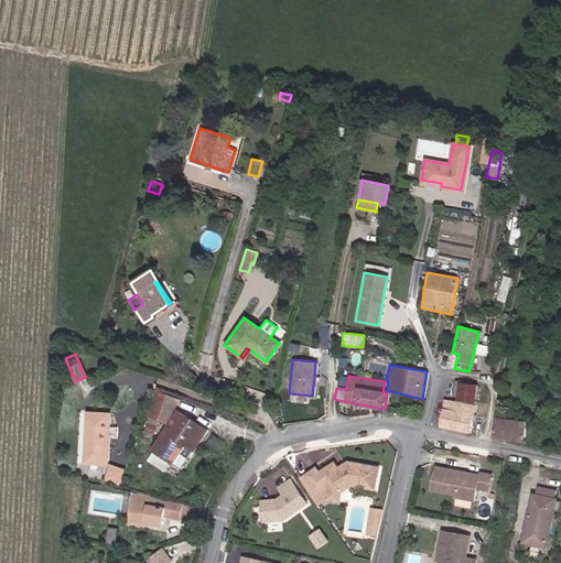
[(476,385),(457,381),(455,401),(474,403),(476,385)]
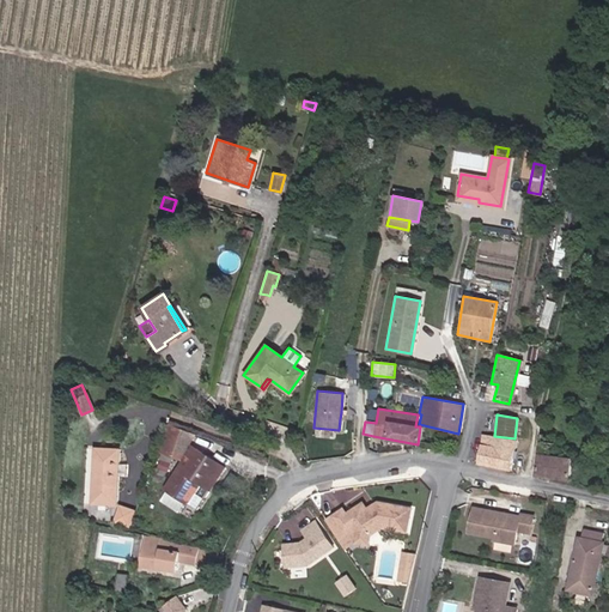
[(171,456),(181,429),(166,423),(156,452),(171,456)]
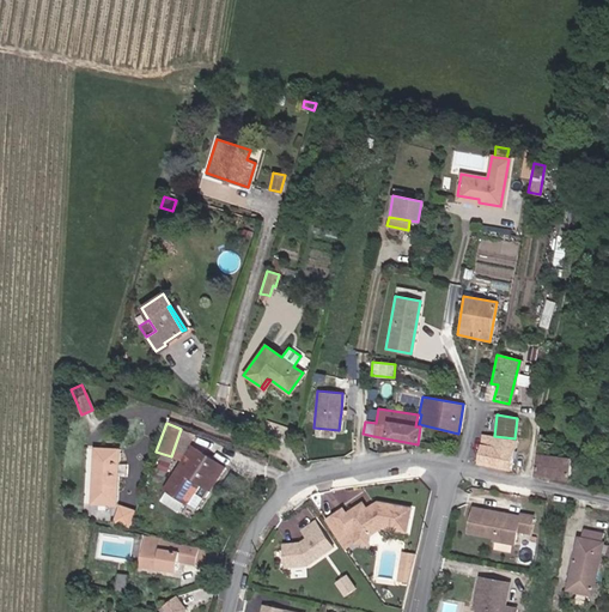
[(180,460),(196,434),(181,429),(171,456),(180,460)]
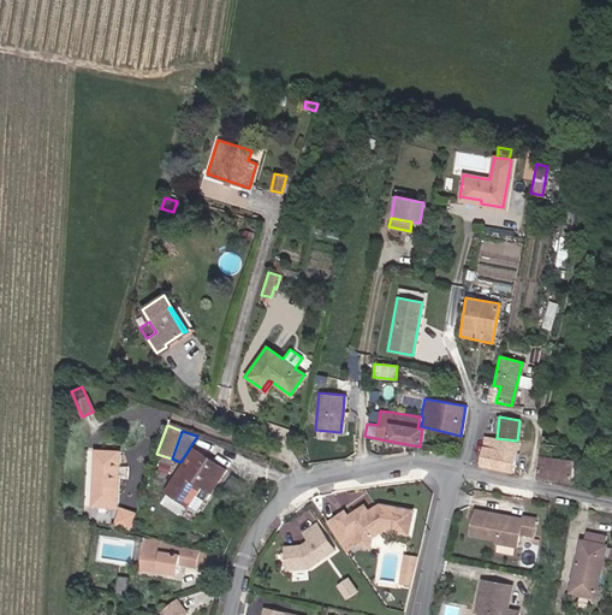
[(497,438),(483,436),(477,465),(512,472),(517,441),(497,438)]
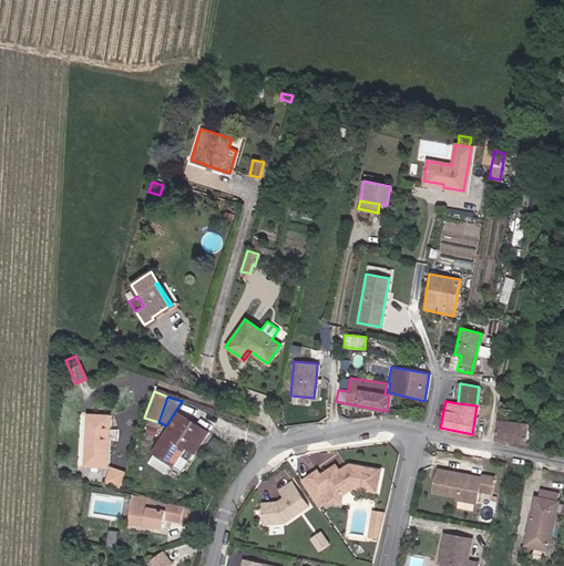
[(171,432),(182,415),(177,412),(166,429),(171,432)]
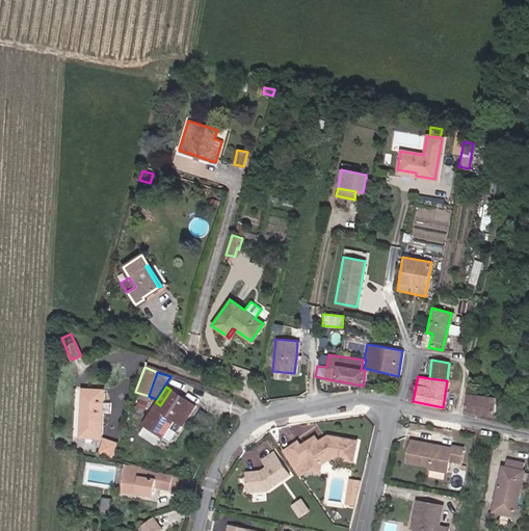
[(108,413),(108,402),(102,402),(103,389),(81,388),(78,436),(101,439),(102,413),(108,413)]
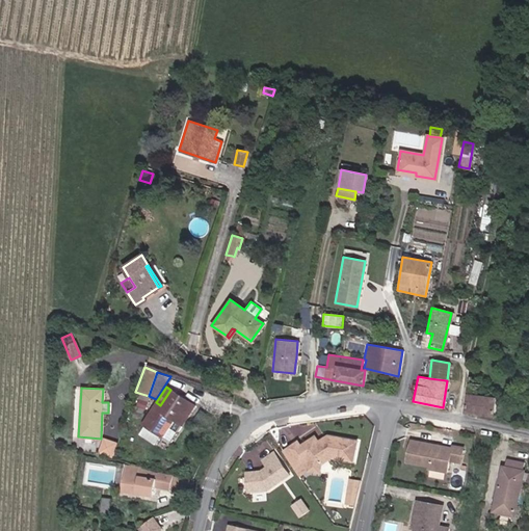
[(182,425),(194,405),(170,390),(160,405),(156,402),(142,424),(170,442),(181,424),(182,425)]
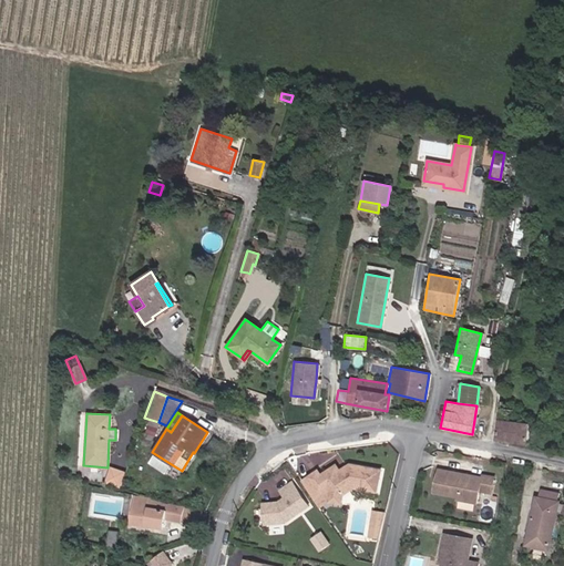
[(526,443),(529,423),(499,420),(495,440),(526,443)]
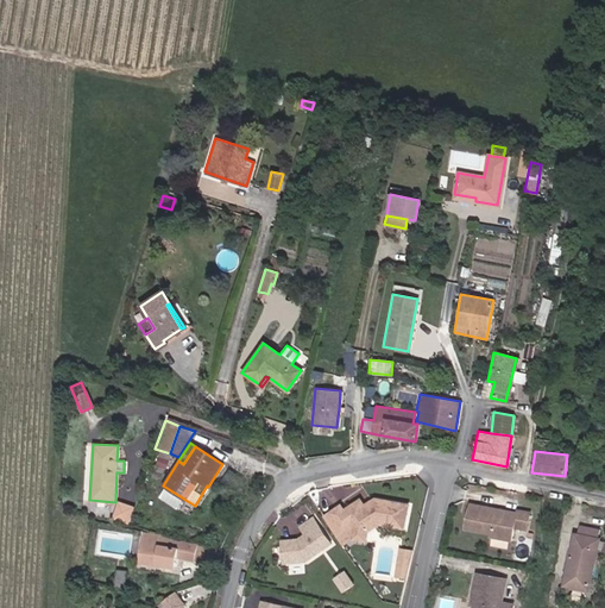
[(165,469),(169,459),(158,455),(155,465),(165,469)]
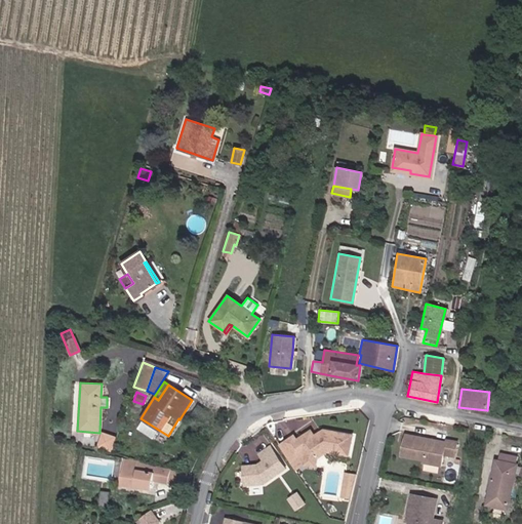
[(348,455),(351,435),(322,430),(319,432),(318,435),(315,437),(313,435),(310,430),(295,439),(293,435),(278,446),(288,461),(303,452),(305,455),(316,457),(326,451),(348,455)]
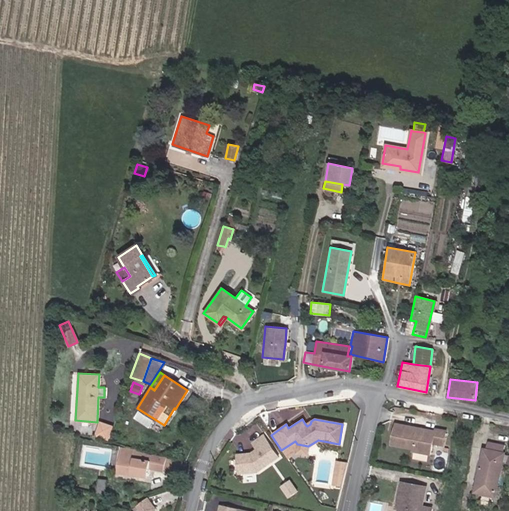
[(108,440),(113,426),(99,421),(94,435),(108,440)]
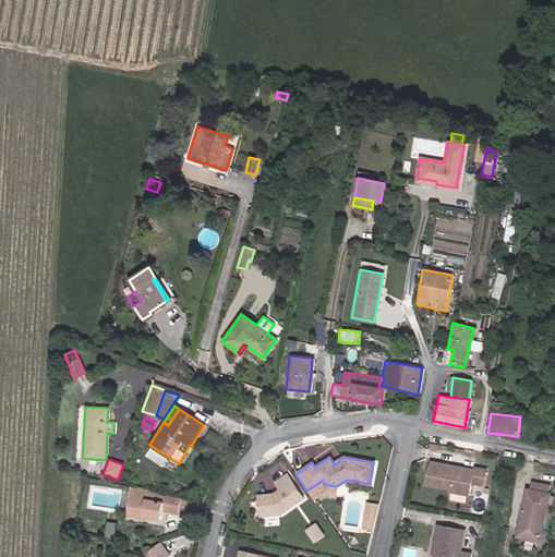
[(481,485),(484,469),(472,467),(471,470),(430,462),(426,484),(449,488),(448,492),(468,495),(470,483),(481,485)]
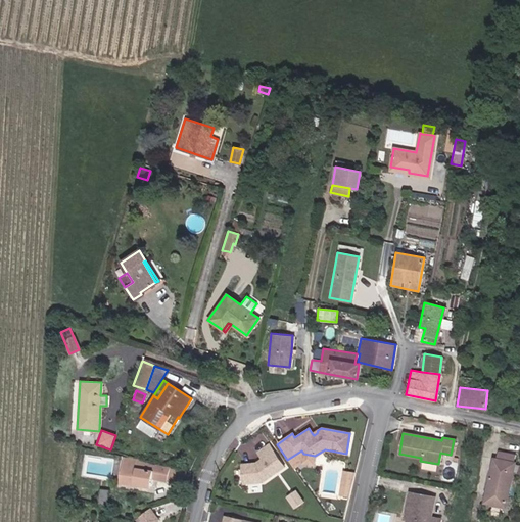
[(262,481),(283,466),(267,444),(255,452),(261,459),(254,463),(255,465),(252,465),(250,463),(241,464),(242,483),(262,481)]
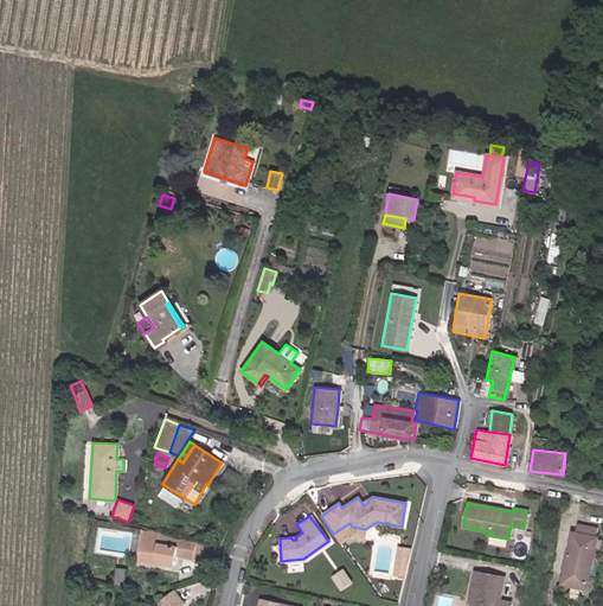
[(351,537),(352,527),(350,523),(333,534),(340,544),(351,537)]
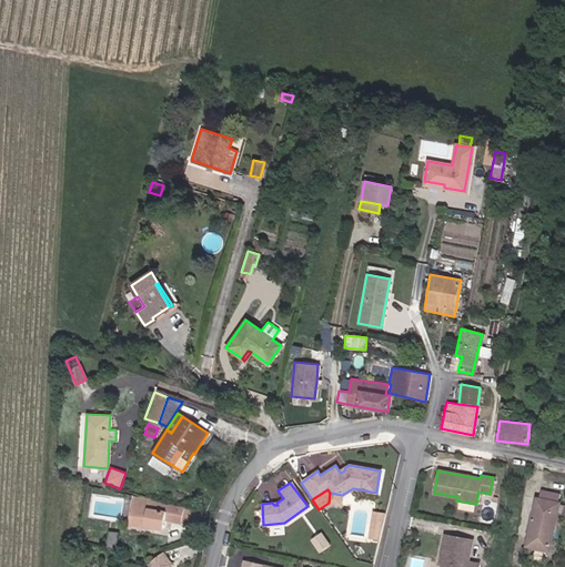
[(548,549),(558,503),(556,503),(558,494),(541,490),(540,498),(536,498),(531,527),(533,527),(530,546),(548,549)]
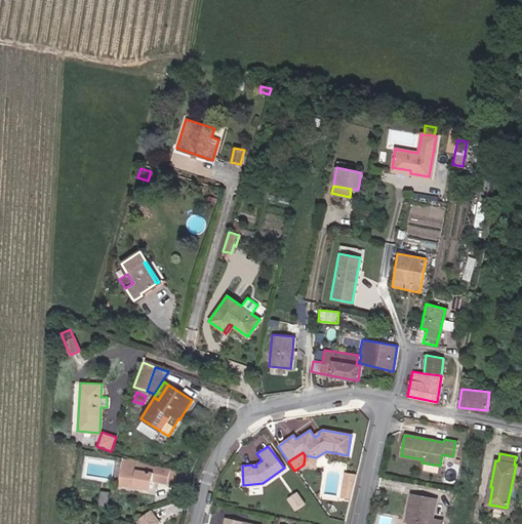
[(315,467),(316,457),(305,455),(304,465),(315,467)]
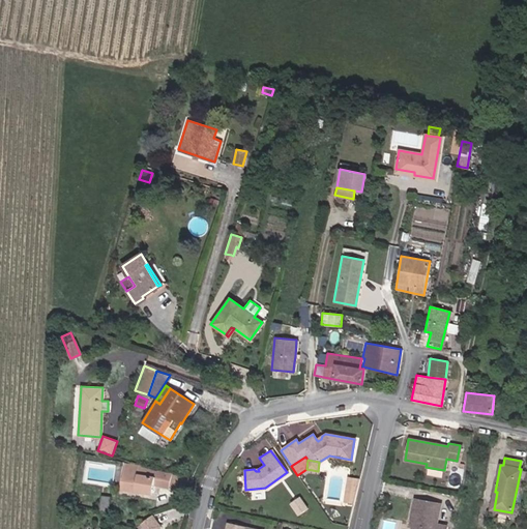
[(183,478),(184,477),(155,470),(140,465),(123,463),(119,489),(152,494),(153,483),(169,487),(169,485),(181,488),(183,482),(185,482),(186,479),(183,478)]
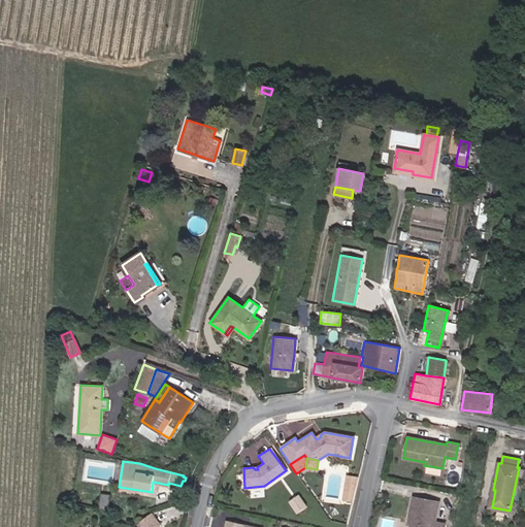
[(353,492),(357,476),(345,474),(342,490),(353,492)]
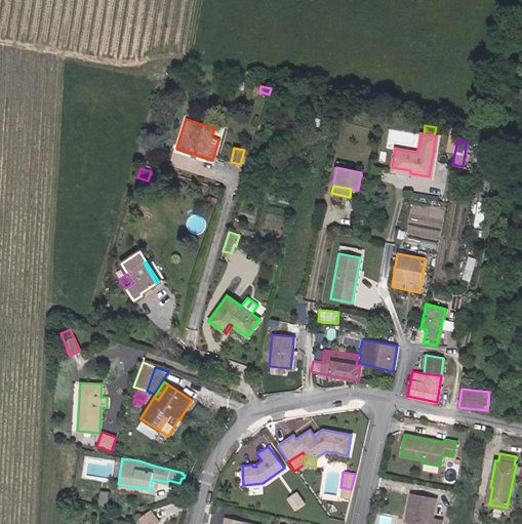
[(349,498),(351,489),(340,487),(339,496),(349,498)]
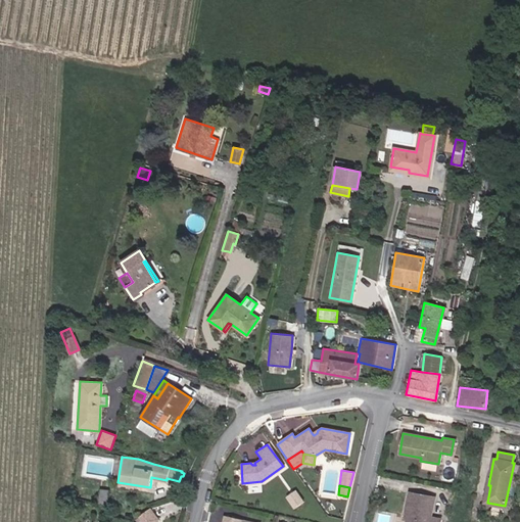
[(106,504),(108,490),(99,489),(98,503),(106,504)]
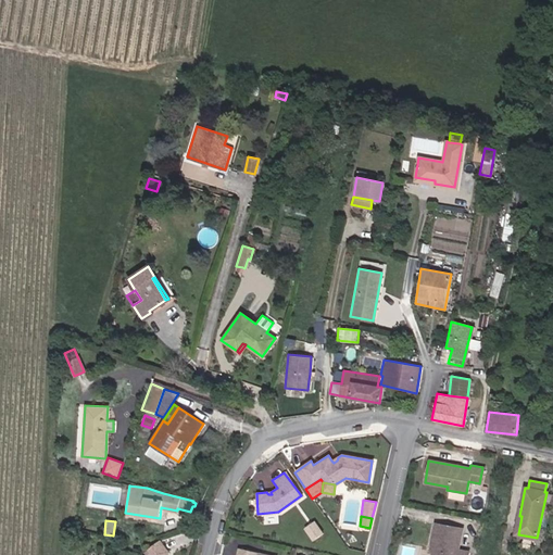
[(322,533),(314,521),(305,528),(313,539),(322,533)]
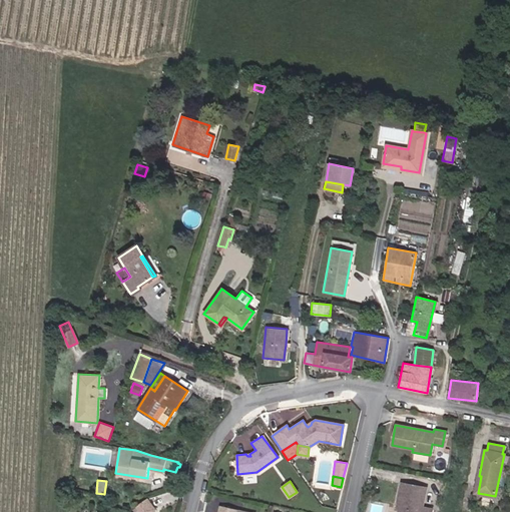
[(430,511),(431,509),(422,507),(425,487),(400,483),(397,501),(400,502),(399,508),(401,511),(430,511)]
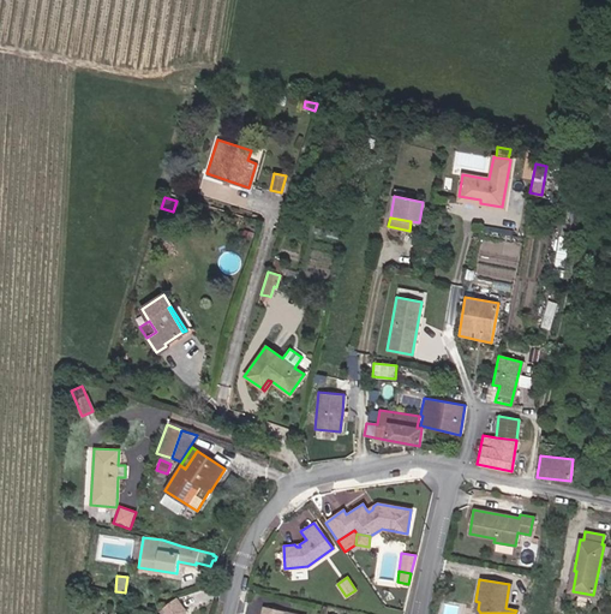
[(185,613),(186,610),(175,597),(159,609),(162,613),(185,613)]
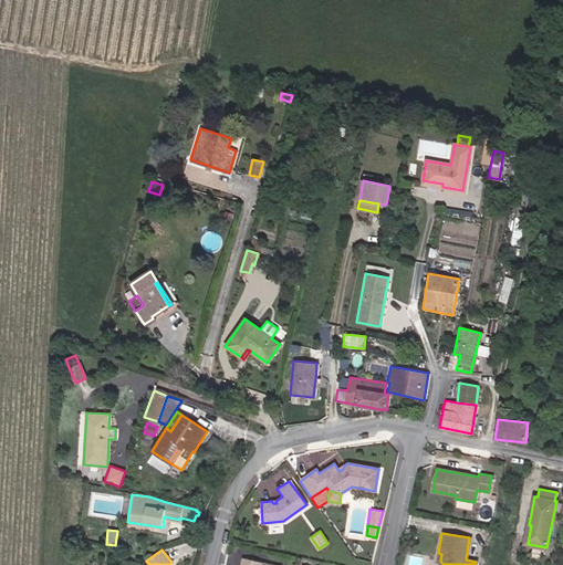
All buildings are outlined.
